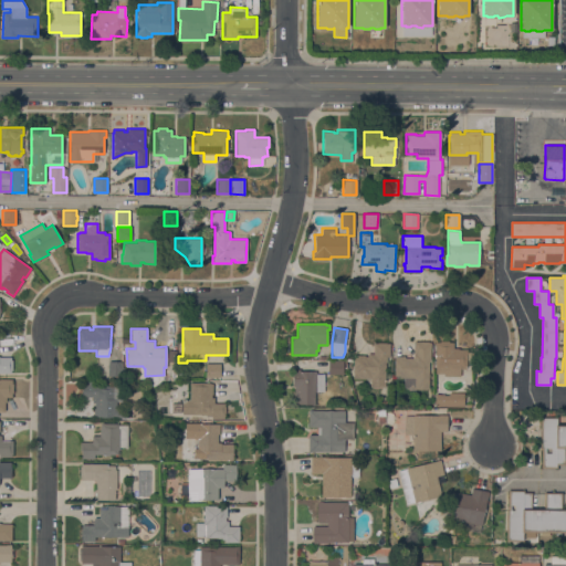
[(404,377),(399,378),(399,376),(395,376),(394,359),(395,359),(395,356),(405,356),(405,358),(412,357),(412,354),(413,354),(413,342),(430,341),(430,362),(428,362),(429,389),(411,390),(404,387),(404,377)]
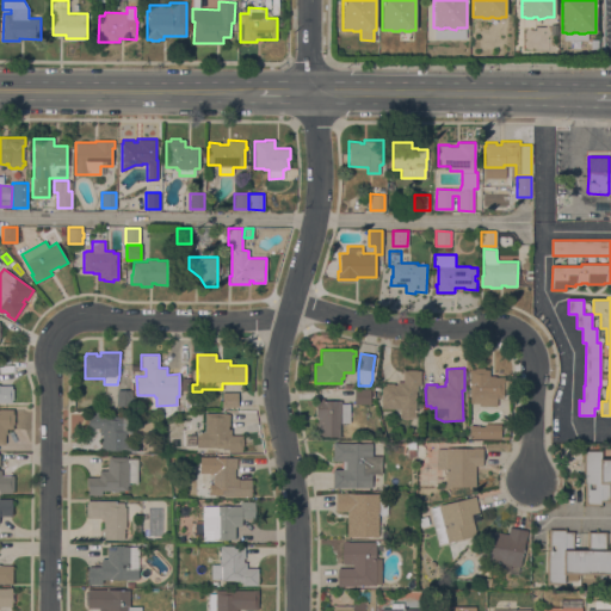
[(479,406),(479,403),(469,403),(470,372),(469,372),(469,369),(475,369),(475,368),(485,368),(485,369),(489,369),(489,375),(495,376),(495,377),(505,377),(505,388),(504,388),(504,397),(497,397),(497,406),(479,406)]
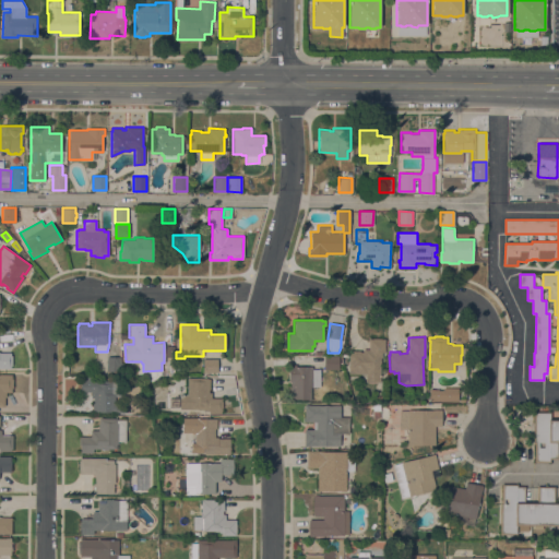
[(384,355),(382,355),(382,357),(380,357),(380,382),(365,382),(366,373),(348,373),(348,353),(349,353),(349,351),(360,351),(360,352),(363,352),(363,349),(369,349),(369,339),(384,339),(384,355)]
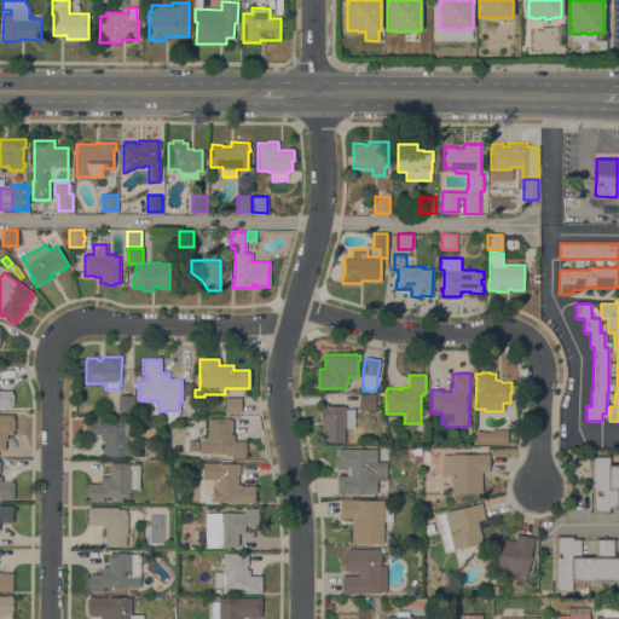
[(0,408),(0,391),(12,391),(12,393),(13,393),(13,405),(12,405),(12,408),(0,408)]
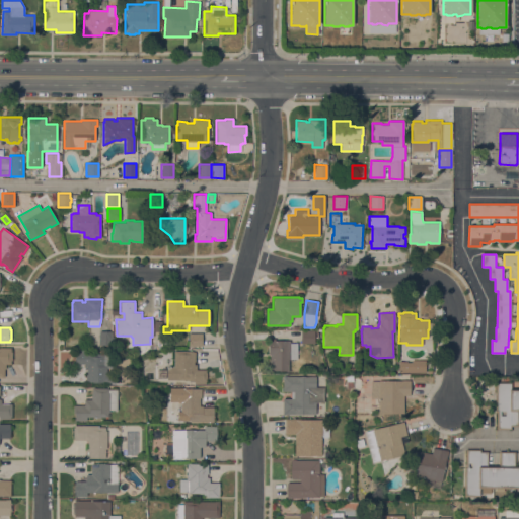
[(112,331),(112,345),(98,345),(99,330),(112,331)]
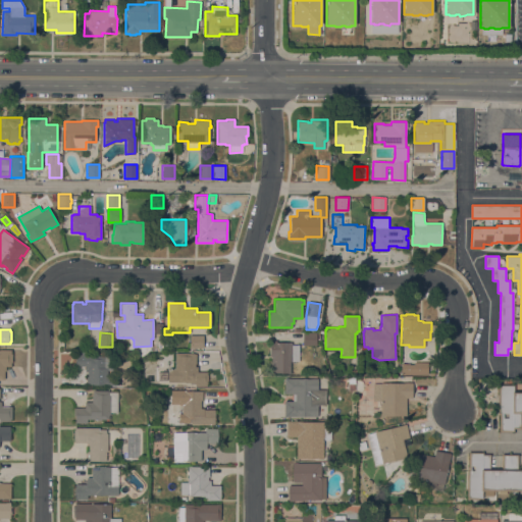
[(316,332),(316,345),(303,345),(303,332),(316,332)]
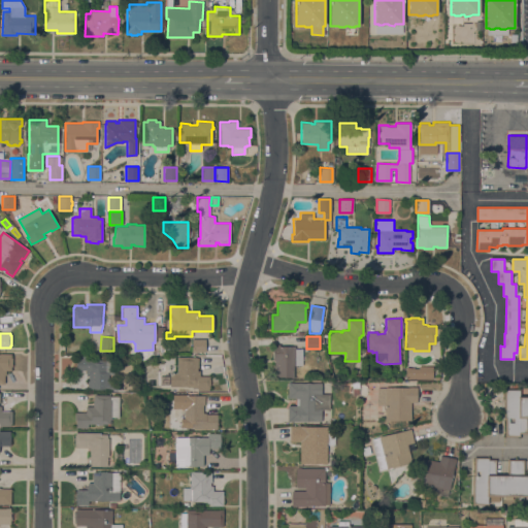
[(205,338),(205,352),(192,352),(192,338),(205,338)]
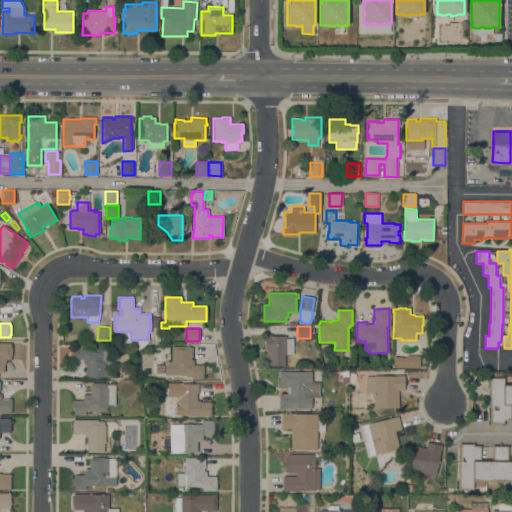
[(266,366),(266,349),(265,349),(265,335),(286,336),(286,338),(293,338),(293,354),(285,354),(285,366),(266,366)]
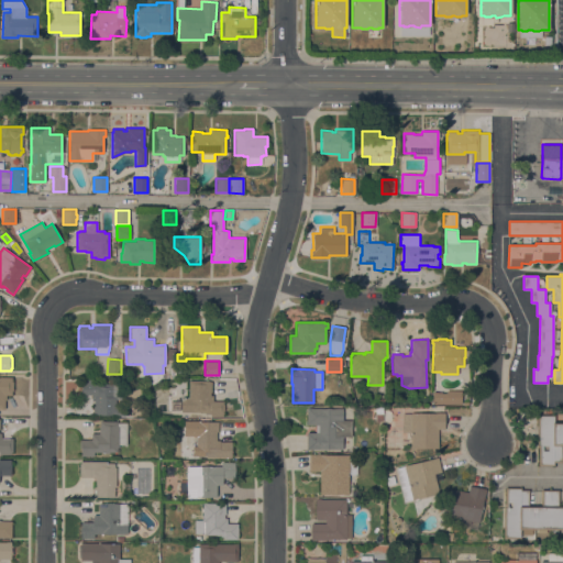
[(0,376),(12,377),(12,381),(13,381),(13,390),(12,390),(12,395),(7,395),(7,399),(4,399),(4,409),(0,409),(0,376)]
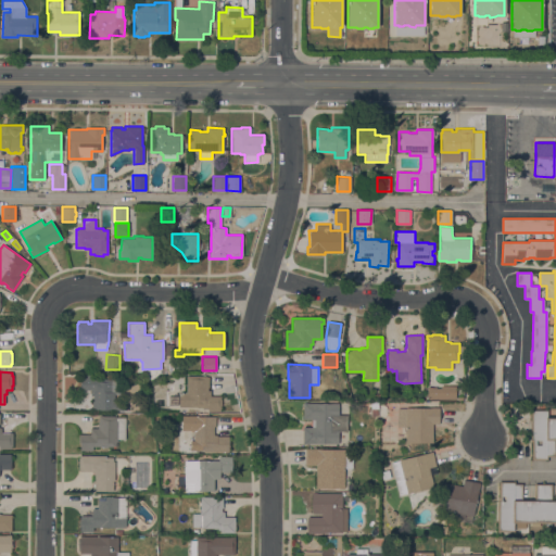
[(91,409),(92,399),(93,399),(93,395),(90,395),(90,389),(80,389),(80,374),(93,374),(93,377),(98,377),(98,378),(121,379),(121,394),(114,394),(114,400),(125,400),(124,409),(91,409)]
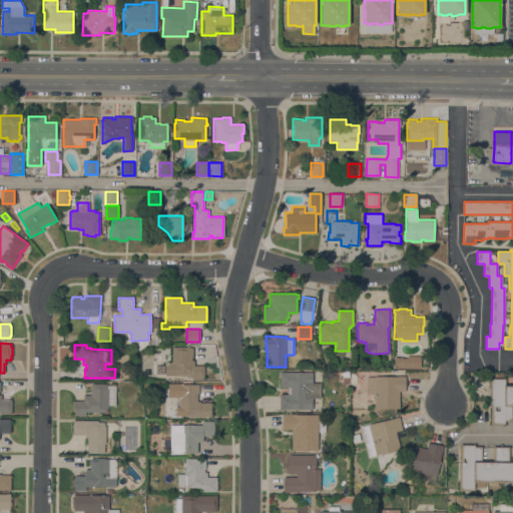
[(165,362),(172,362),(172,347),(192,347),(192,357),(191,357),(191,360),(194,360),(194,365),(203,365),(203,368),(204,368),(204,374),(203,374),(203,377),(202,377),(202,380),(191,379),(191,377),(186,377),(186,376),(164,375),(165,362)]
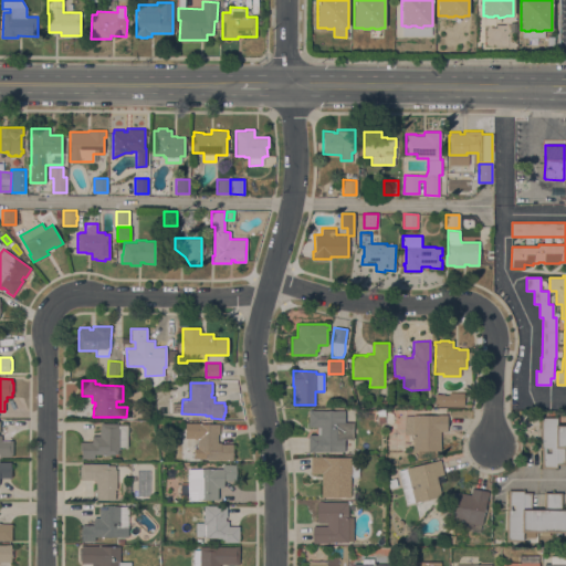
[(435,394),(440,394),(440,395),(449,395),(449,392),(463,392),(463,406),(435,406),(435,394)]
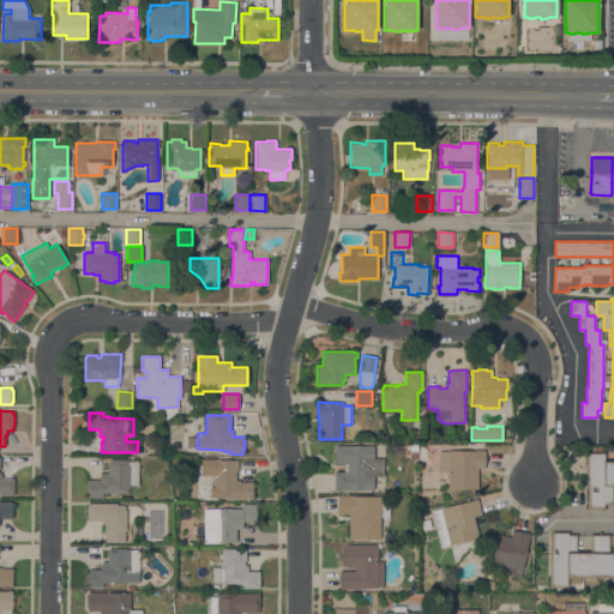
[(335,489),(335,471),(344,471),(344,463),(335,463),(335,445),(373,445),(373,457),(383,457),(383,476),(373,476),(373,489),(335,489)]
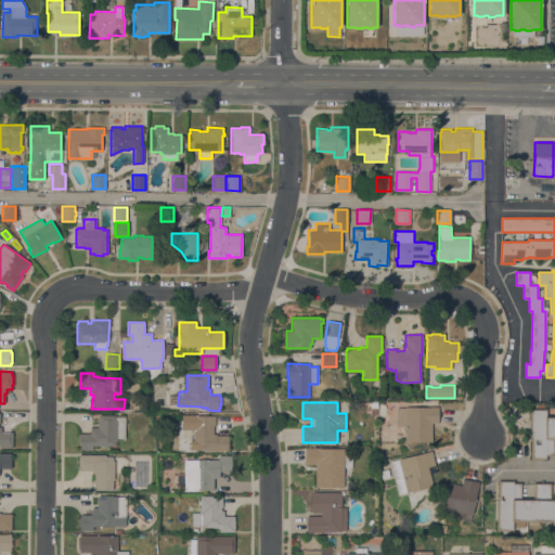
[(431,442),(404,441),(405,426),(397,426),(397,408),(405,408),(405,407),(430,407),(439,407),(438,423),(433,423),(431,442)]
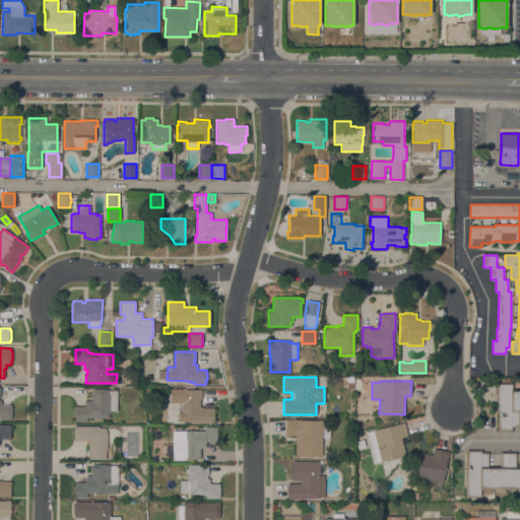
[(519,412),(519,426),(512,426),(512,429),(497,429),(498,413),(496,412),(496,382),(513,383),(512,390),(519,390),(519,412)]
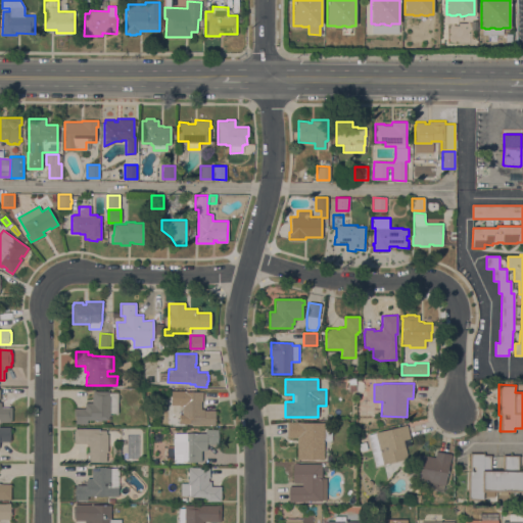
[(87,424),(75,423),(76,416),(74,416),(74,408),(85,408),(85,401),(92,402),(92,395),(93,395),(93,390),(109,390),(109,392),(119,392),(117,413),(110,413),(110,416),(109,416),(108,420),(87,420),(87,424)]
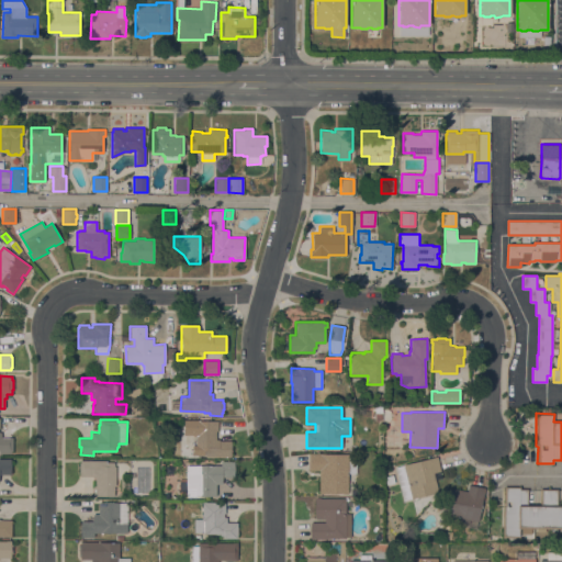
[(205,454),(198,454),(198,453),(188,453),(188,433),(195,433),(195,420),(217,420),(217,430),(216,430),(216,439),(220,439),(220,440),(232,440),(232,445),(233,445),(233,451),(231,451),(231,456),(205,456),(205,454)]
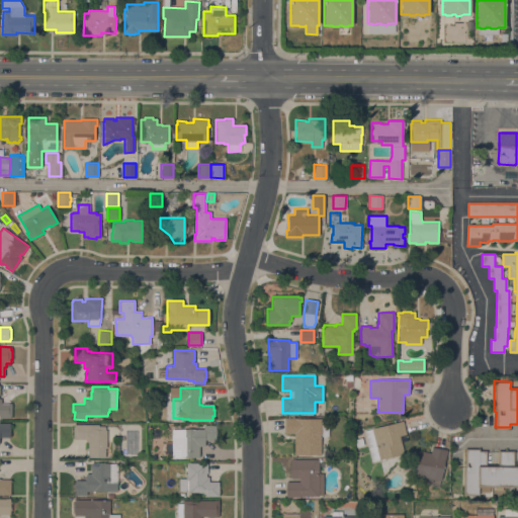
[(0,398),(1,398),(1,403),(11,402),(11,416),(10,416),(10,418),(0,418),(0,398)]
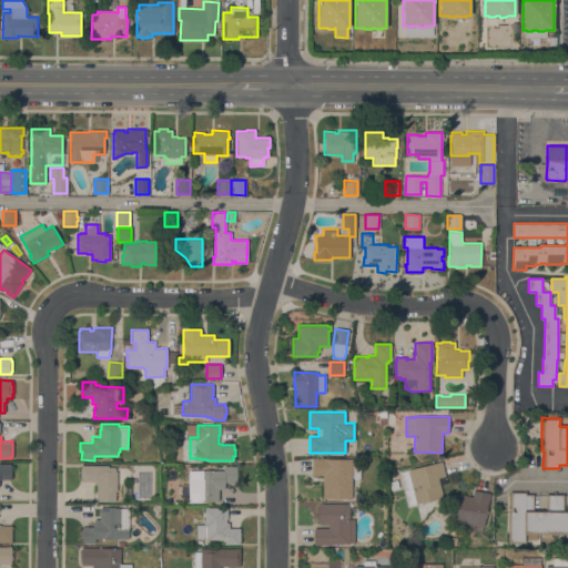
[(323,475),(312,475),(312,457),(324,457),(324,458),(352,458),(352,459),(359,459),(359,478),(352,478),(352,498),(323,498),(323,475)]
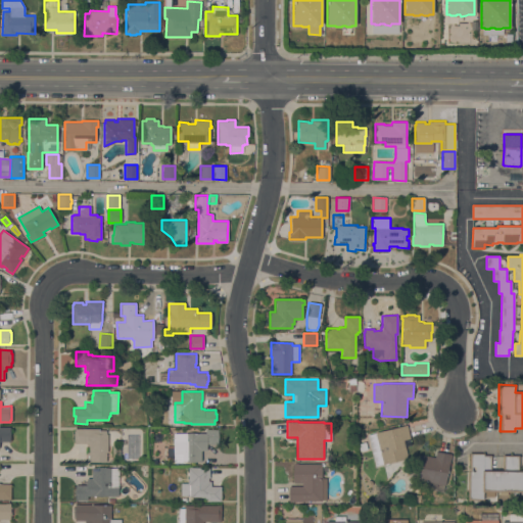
[(368,435),(407,424),(410,438),(412,444),(405,445),(408,458),(405,459),(398,461),(398,460),(375,466),(368,435)]
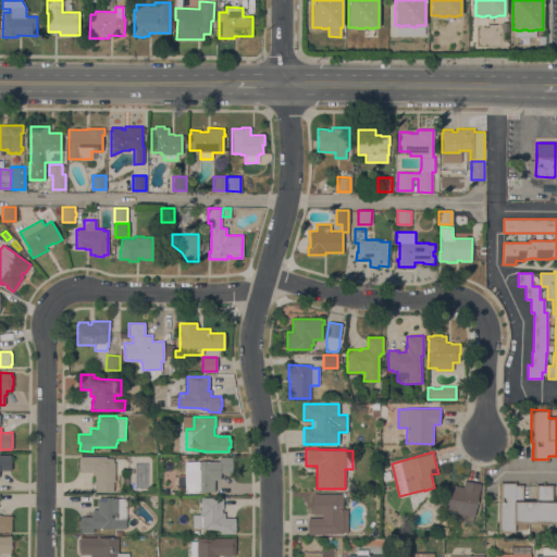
[(0,454),(11,455),(11,470),(0,470),(0,454)]
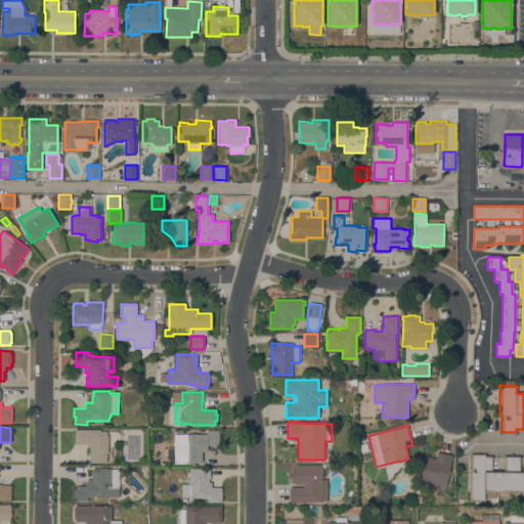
[(87,462),(87,459),(88,459),(88,455),(87,455),(87,452),(89,452),(89,445),(86,444),(74,444),(74,441),(74,431),(75,431),(75,429),(99,429),(99,430),(106,430),(106,434),(108,434),(107,452),(106,452),(106,462),(87,462)]
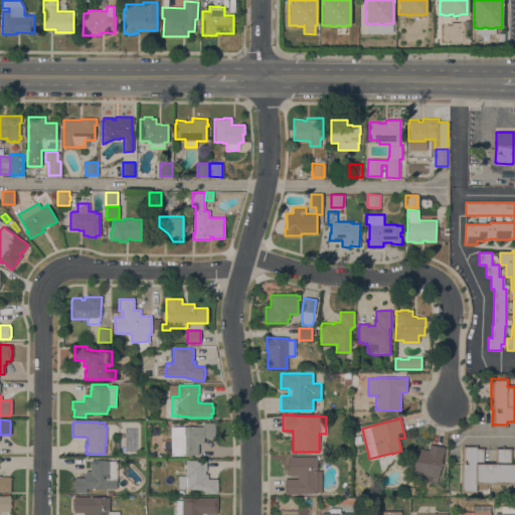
[(202,425),(202,422),(214,422),(214,437),(203,437),(203,443),(198,443),(198,454),(170,454),(170,434),(171,434),(171,425),(202,425)]
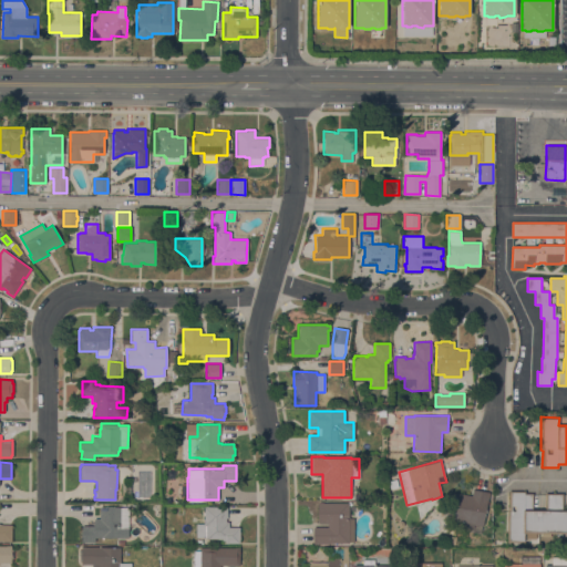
[(487,502),(486,502),(482,525),(444,518),(445,511),(441,509),(442,501),(451,502),(452,492),(472,495),(473,488),(488,492),(487,502)]
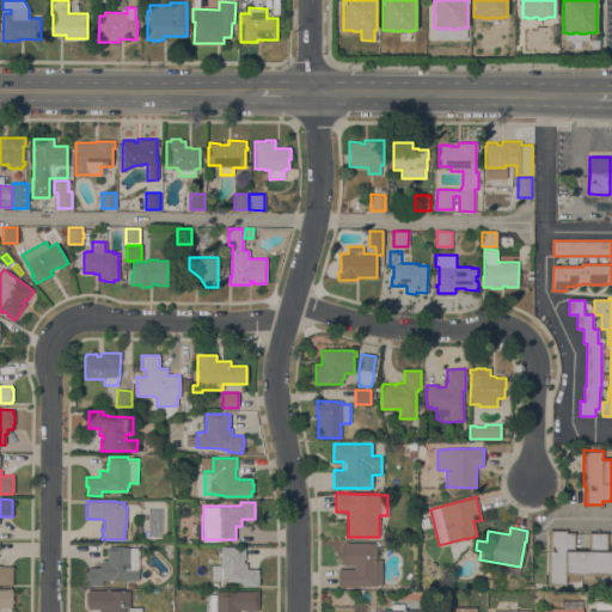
[(546,585),(548,549),(549,549),(549,528),(568,528),(568,532),(575,532),(575,533),(580,533),(580,530),(582,530),(582,533),(588,533),(588,532),(607,532),(607,533),(611,533),(611,574),(567,574),(567,585),(546,585)]
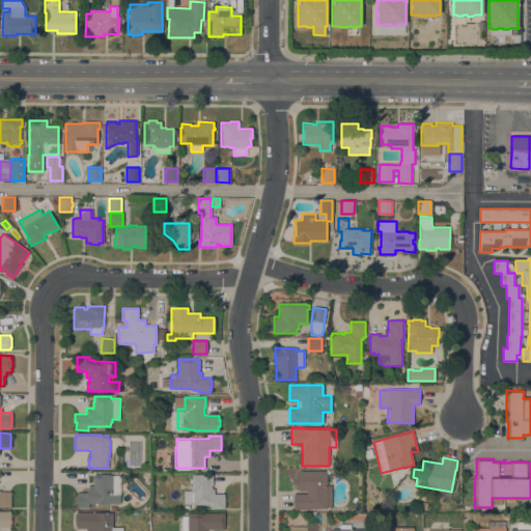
[(327,471),(327,484),(332,484),(331,507),(327,507),(327,508),(309,507),(309,509),(298,508),(298,509),(292,509),(294,493),(297,493),(298,470),(303,470),(327,471)]
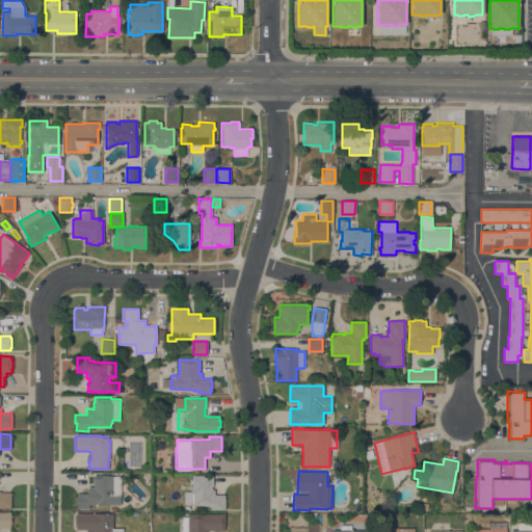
[(88,508),(76,508),(77,493),(87,493),(87,485),(92,486),(94,475),(121,476),(120,504),(96,503),(96,504),(88,504),(88,508)]
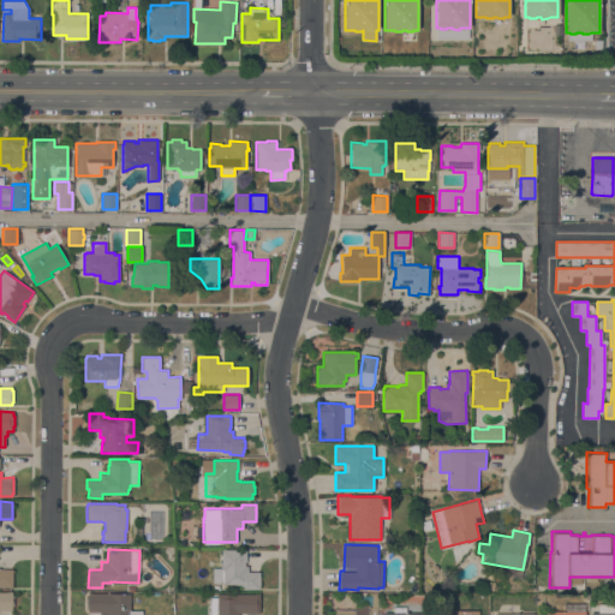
[(260,571),(260,589),(244,589),(244,585),(240,585),(240,584),(224,584),(224,583),(213,583),(213,567),(221,567),(221,549),(243,549),(243,550),(246,550),(246,561),(245,561),(245,566),(248,566),(248,571),(260,571)]
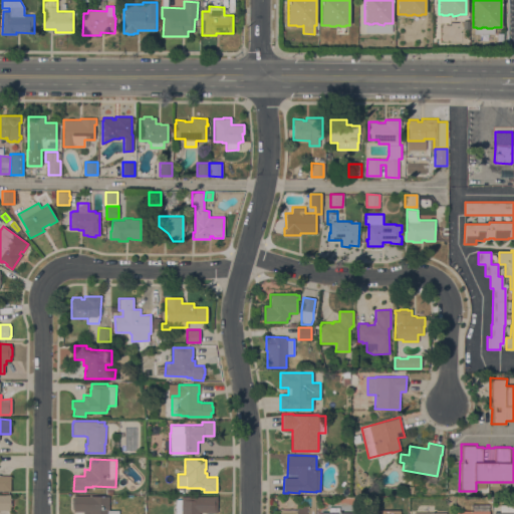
[(0,475),(10,475),(10,491),(3,491),(3,490),(0,490),(0,475)]
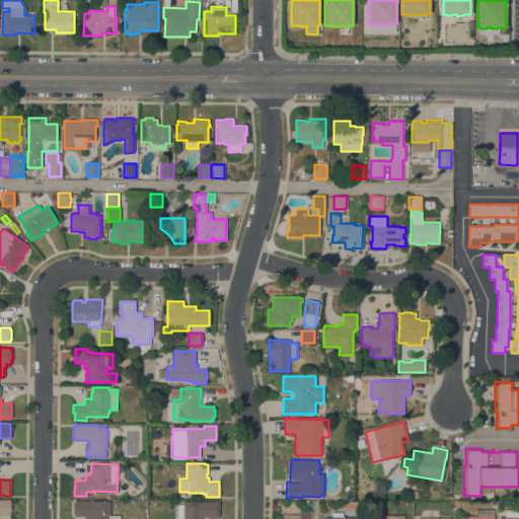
[(0,499),(5,500),(5,499),(10,499),(10,502),(12,502),(11,511),(10,511),(10,515),(0,515),(0,499)]
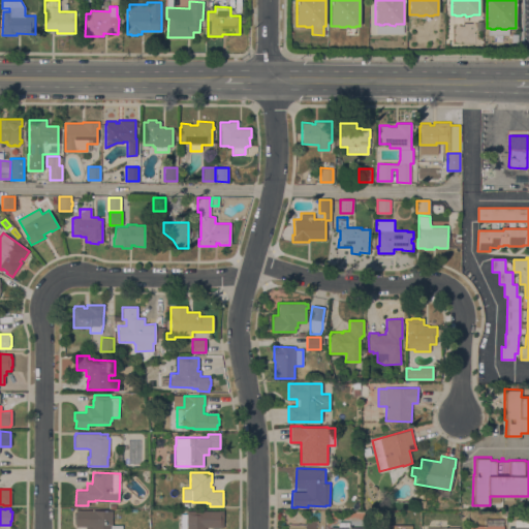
[(112,528),(118,528),(86,528),(86,526),(75,526),(75,509),(112,510),(112,528)]
